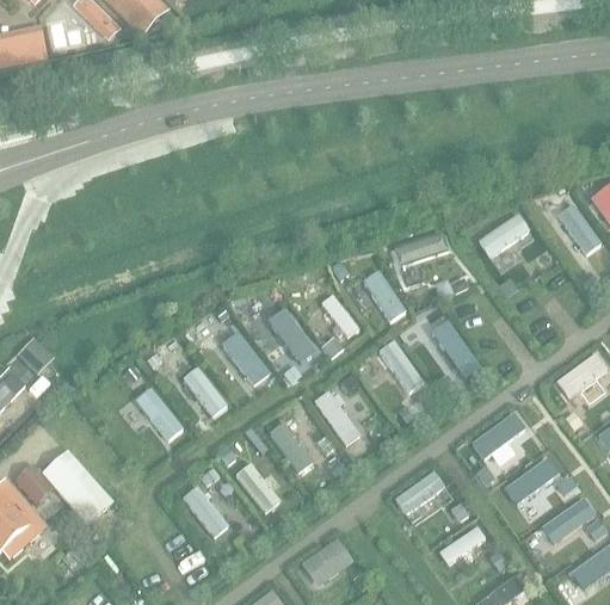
[(106,0),(140,35),(166,11),(156,0),(106,0)]
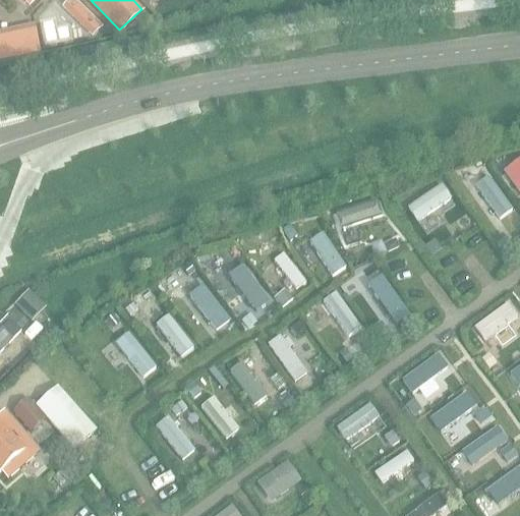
[(0,27),(0,55),(41,47),(35,20),(0,27)]
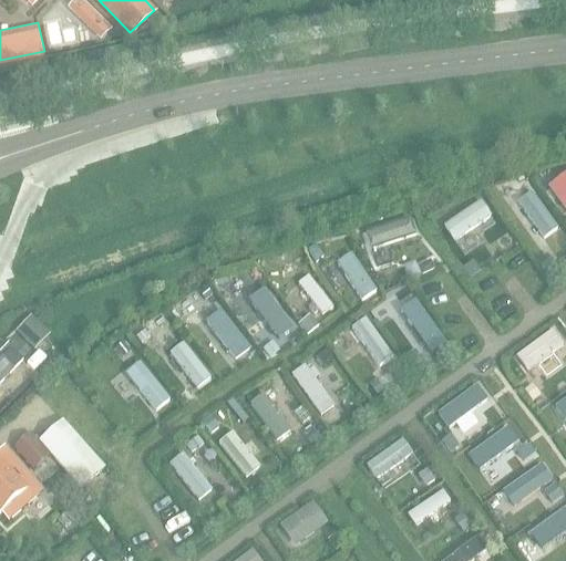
[(517,195),(546,235),(558,226),(531,186),(517,195)]
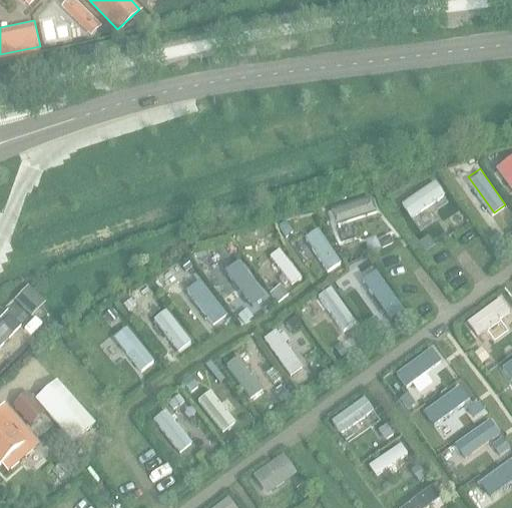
[(445,192),(435,178),(402,201),(412,215),(445,192)]
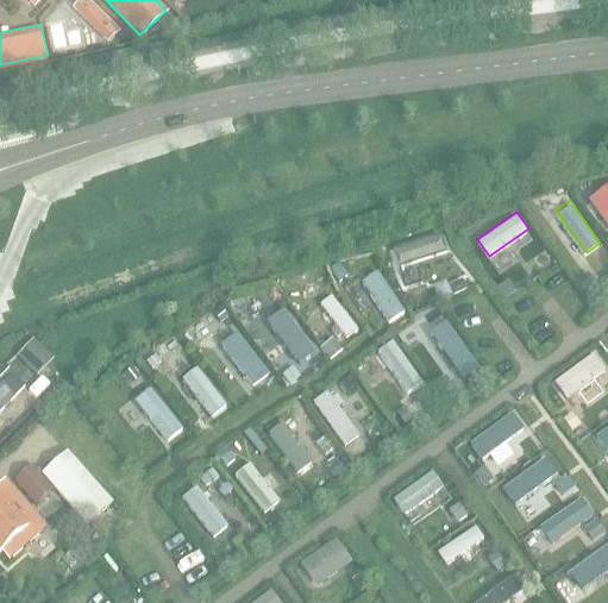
[(400,265),(446,250),(439,231),(393,245),(400,265)]
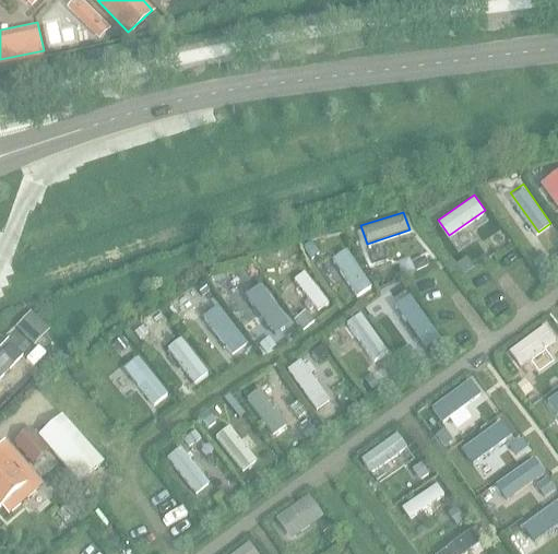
[(368,289),(344,255),(334,262),(358,296),(368,289)]
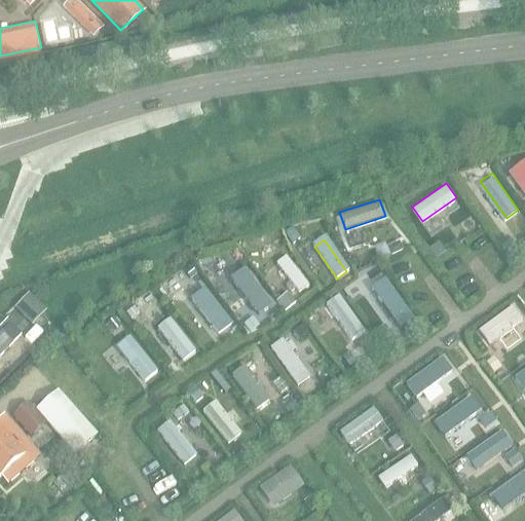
[(308,282),(286,253),(276,260),(299,289),(308,282)]
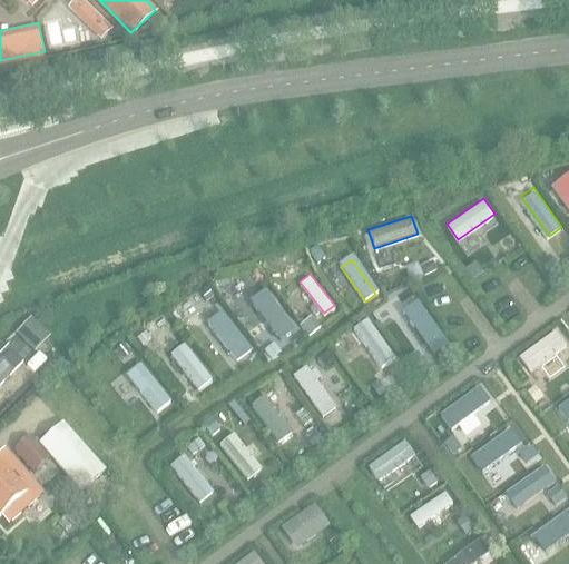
[(294,317),(264,279),(253,287),(283,326),(294,317)]
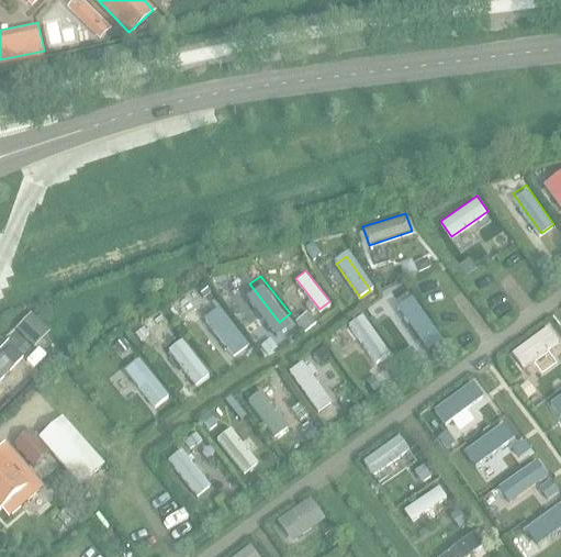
[(203,297),(235,341),(247,332),(216,288),(203,297)]
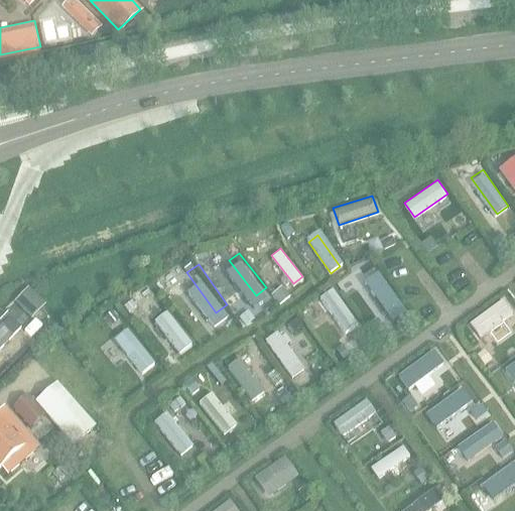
[(408,310),(381,272),(366,282),(393,321),(408,310)]
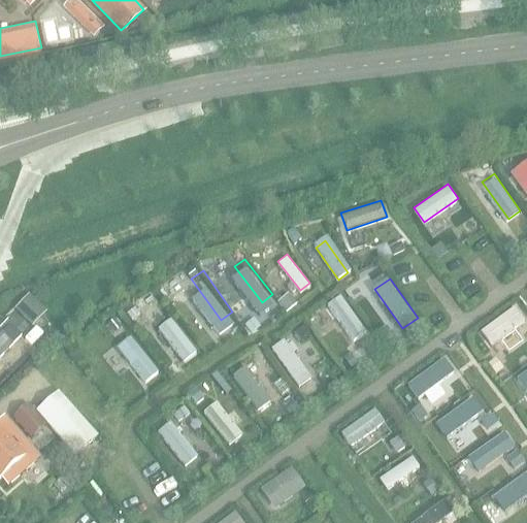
[(15,304),(32,321),(44,308),(28,292),(15,304)]
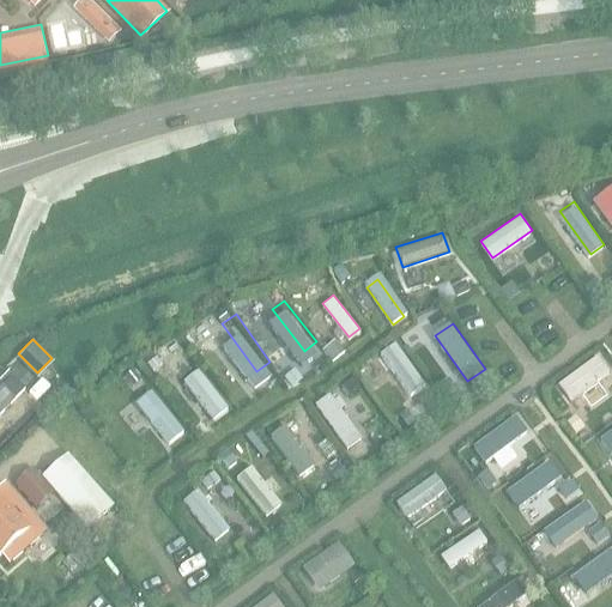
[(424,382),(395,341),(380,352),(410,393),(424,382)]
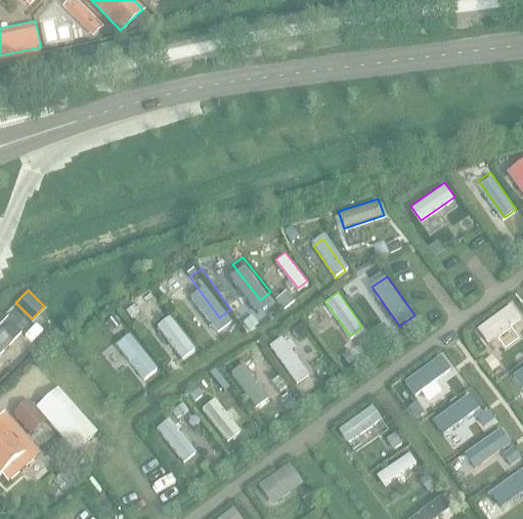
[(487,341),(520,315),(510,302),(477,327),(487,341)]
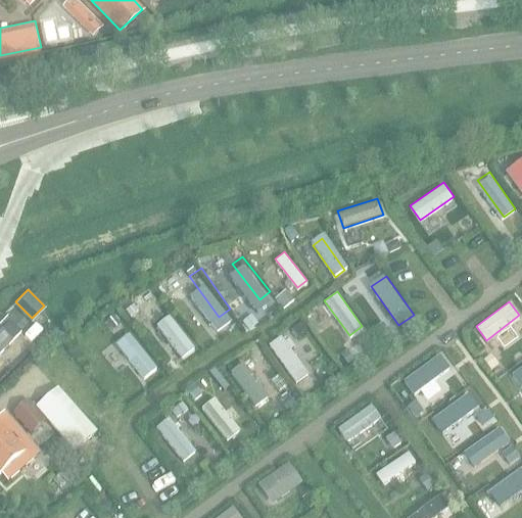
[(4,311),(0,315),(0,327),(4,323),(8,319),(10,317),(4,311)]
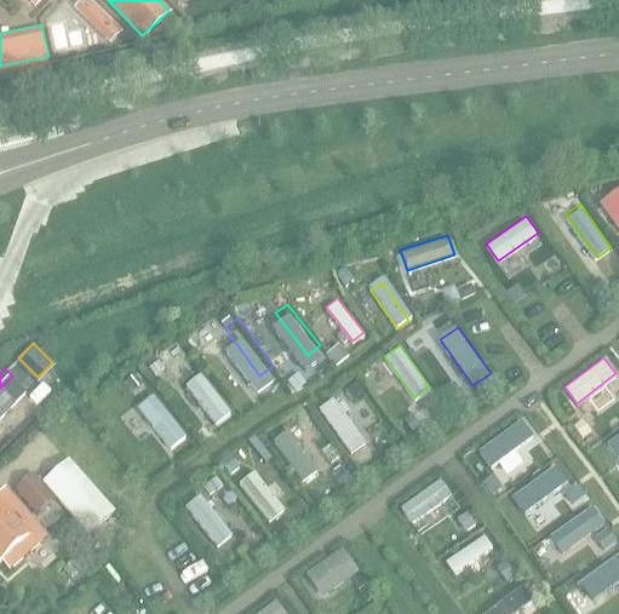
[(193,383),(219,420),(230,412),(204,374),(193,383)]
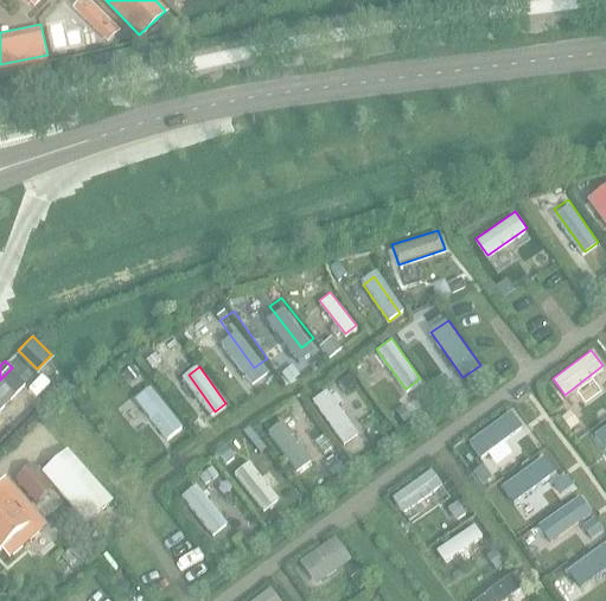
[(0,408),(24,383),(10,370),(5,375),(0,379),(0,408)]
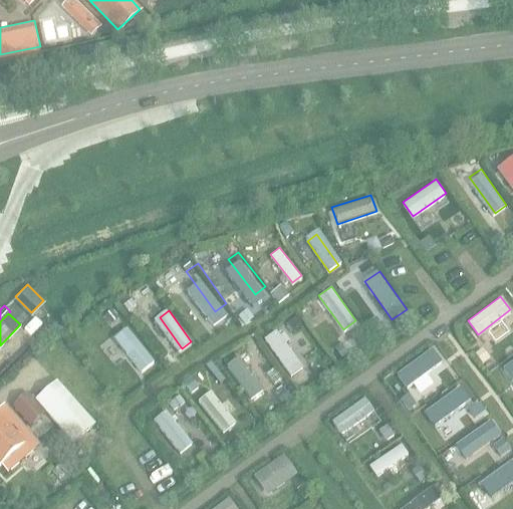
[(152,353),(126,322),(116,330),(142,362),(152,353)]
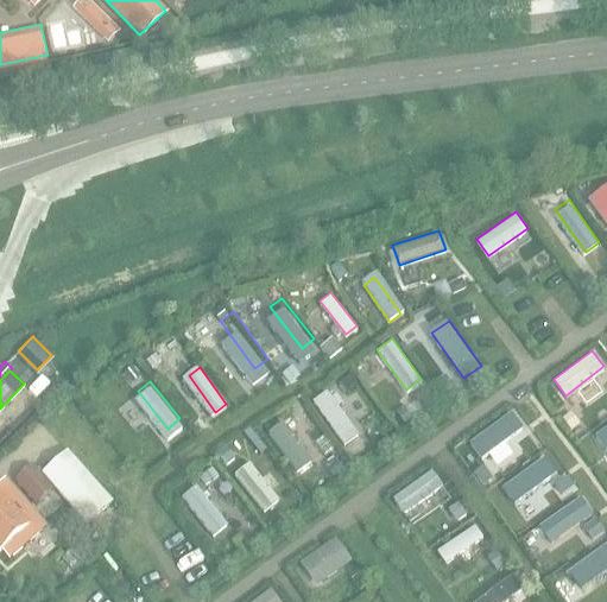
[(314,398),(345,443),(359,432),(339,404),(343,400),(336,392),(332,395),(327,388),(314,398)]
